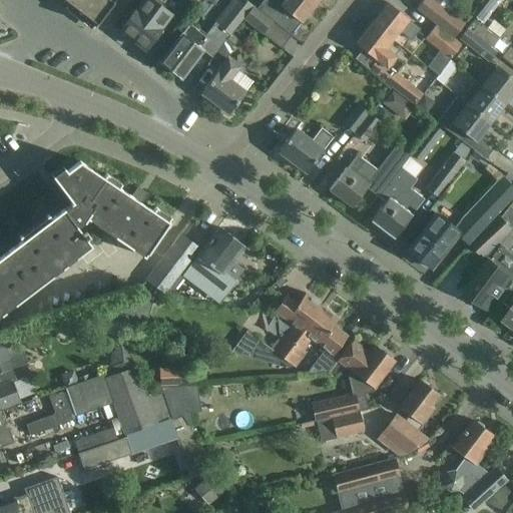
[(70,0),(67,4),(94,25),(93,25),(95,26),(114,0),(70,0)]
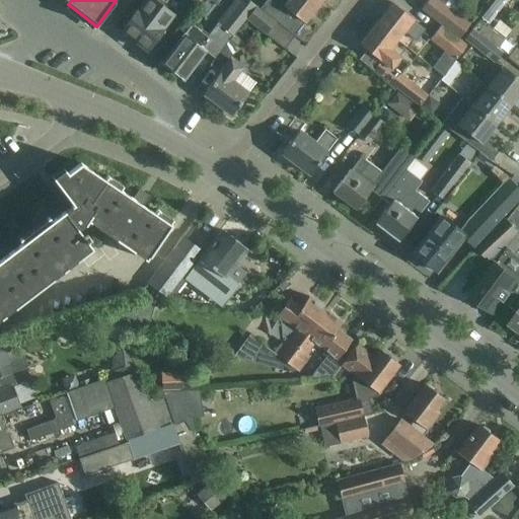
[(127,22),(121,30),(134,41),(146,51),(152,43),(159,34),(163,29),(168,22),(173,16),(160,6),(151,0),(144,0),(142,3),(137,9),(133,14),(127,22)]
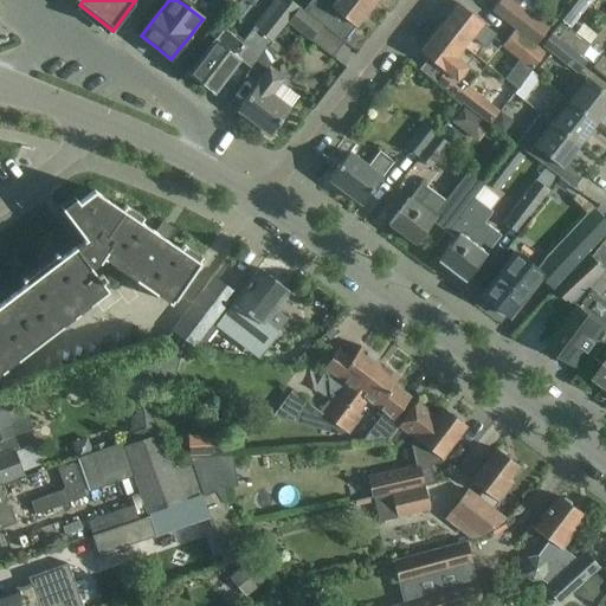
[(289,0),(279,0),(257,30),(272,42),(287,23),(300,7),(289,0)]
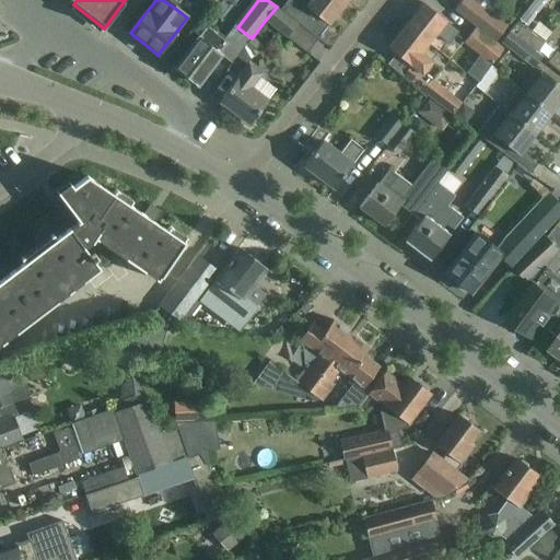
[(287,0),(280,9),(295,21),(304,9),(327,26),(328,24),(346,2),(342,0),(287,0)]
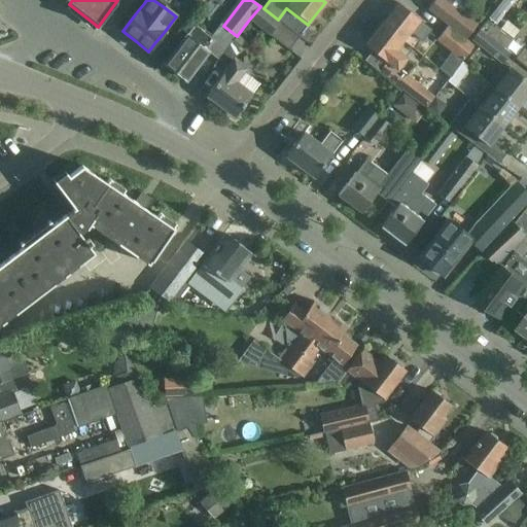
[(447,25),(446,27),(464,41),(478,25),(451,4),(454,0),(434,0),(427,9),(447,25)]
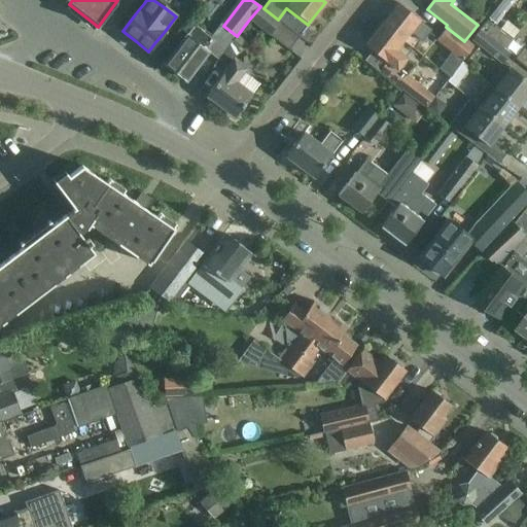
[(501,0),(488,19),(494,23),(511,0),(501,0)]
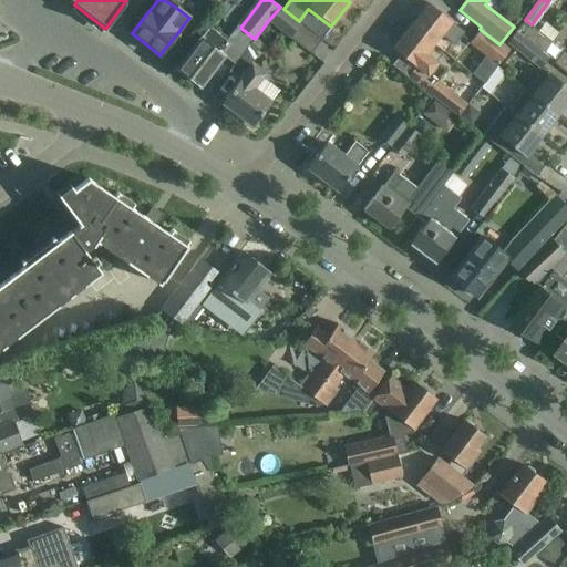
[(428,3),(410,26),(433,44),(444,31),(457,41),(464,32),(451,21),(428,3)]
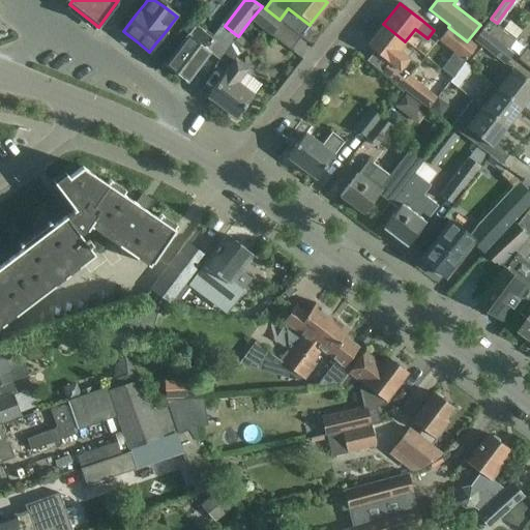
[(262,6),(251,20),(271,36),(282,22),(280,20),(265,8),(262,5),(262,6)]
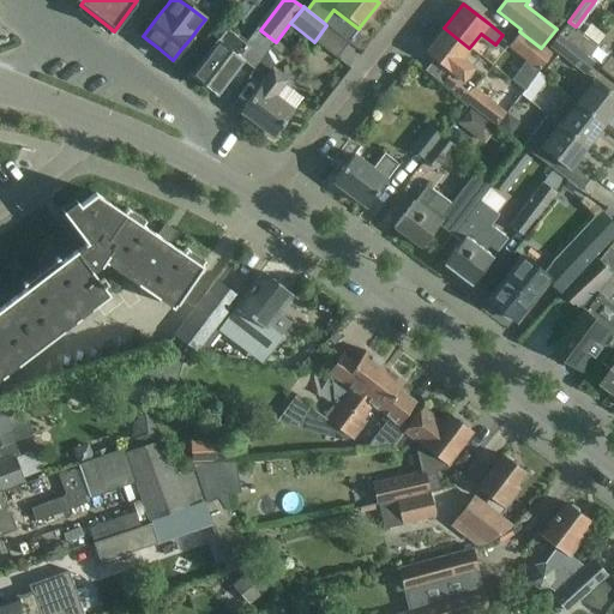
[(461,59),(469,48),(444,28),(425,53),(450,72),(451,72),(444,80),(465,97),(483,76),(461,59)]
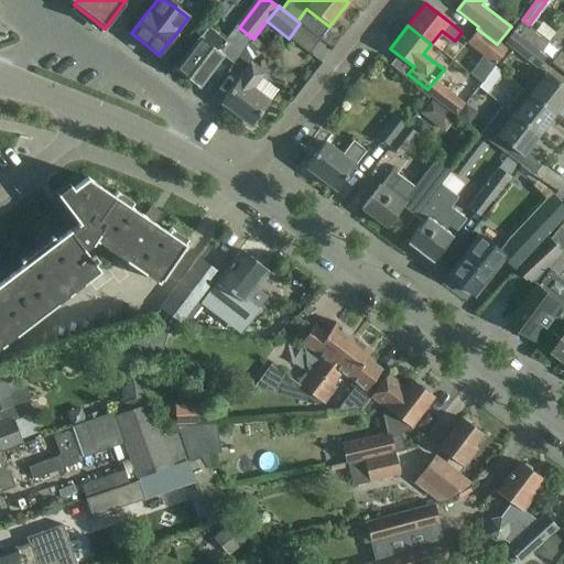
[(190,51),(176,68),(198,86),(231,43),(209,26),(203,34),(190,51)]
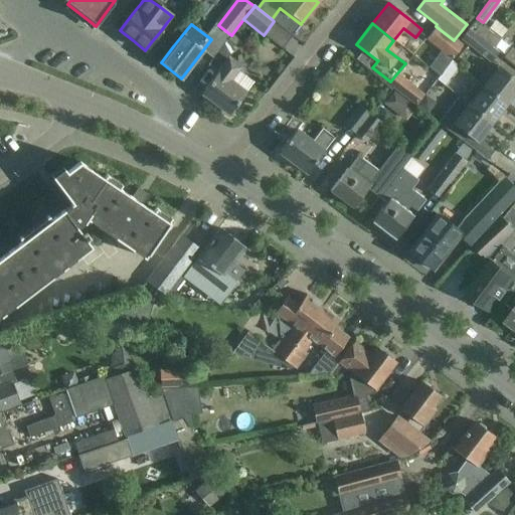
[(462,47),(454,40),(436,26),(425,39),(452,59),(462,47)]
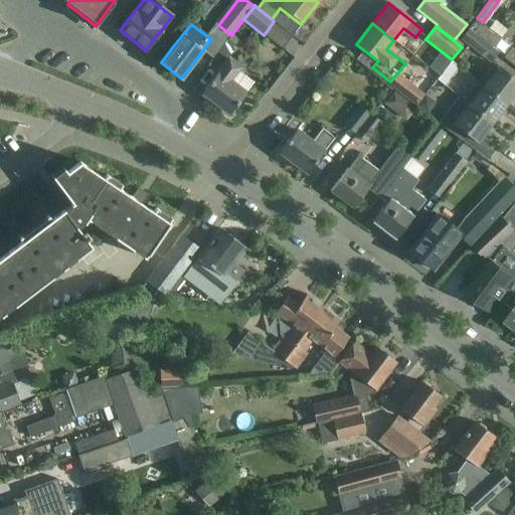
[(469,29),(468,30),(492,49),(499,40),(481,26),(475,33),(469,29)]
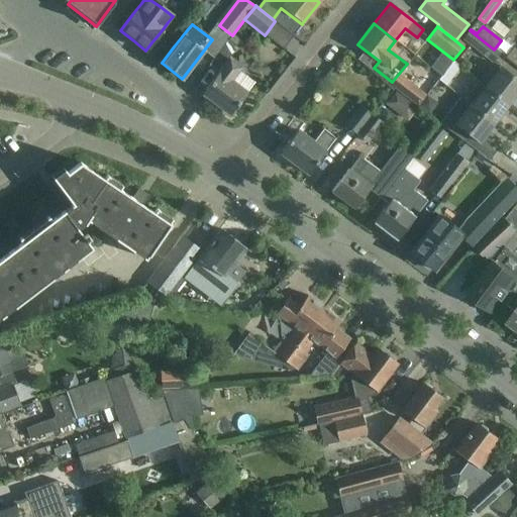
[(500,55),(494,49),(470,30),(462,39),(493,64),(500,55)]
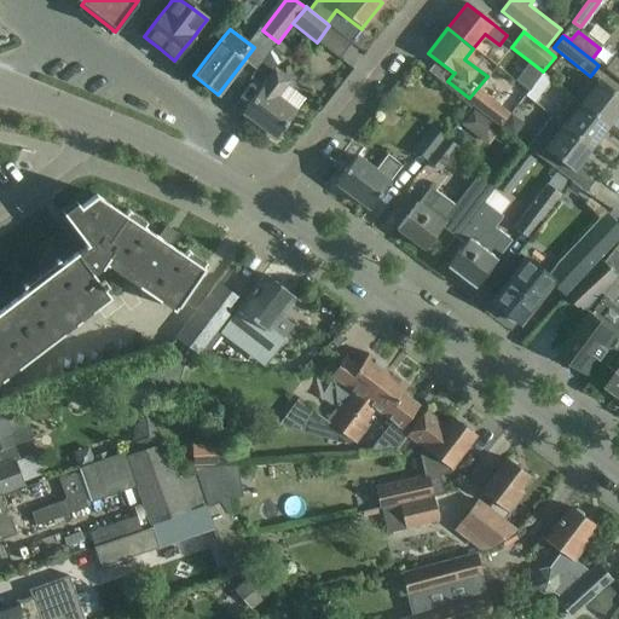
[(279,41),(270,53),(278,59),(288,47),(279,41)]
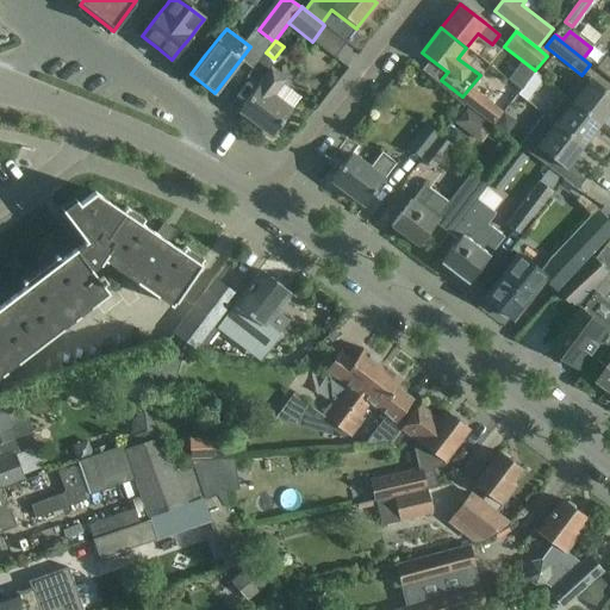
[(609,78),(609,60),(607,58),(598,69),(609,78)]
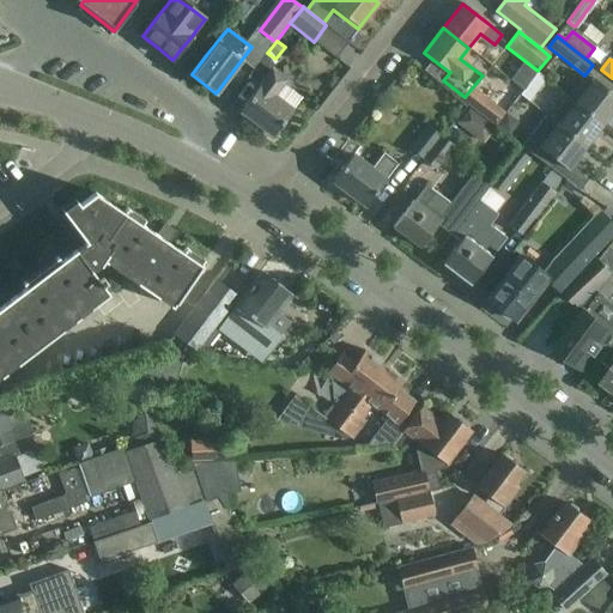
[(254,92),(240,111),(273,137),(302,98),(284,84),(285,82),(271,71),(260,85),(254,92)]
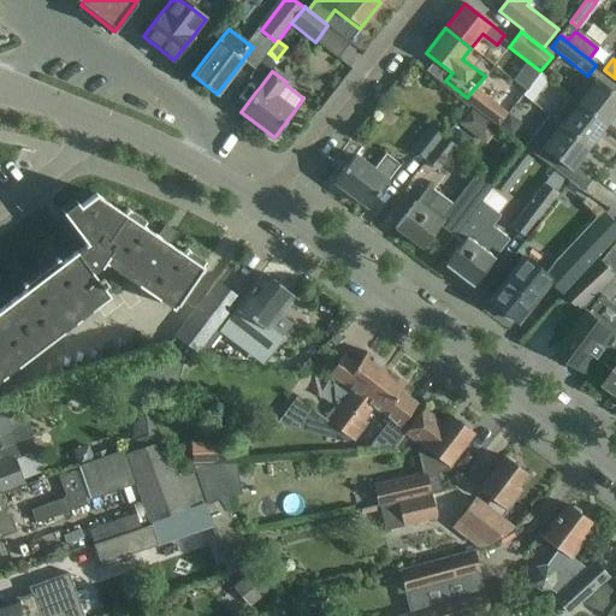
[(578,105),(604,125),(615,108),(615,94),(597,80),(578,105)]
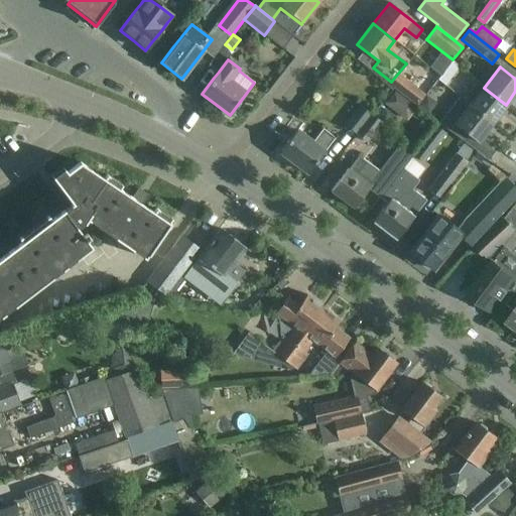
[(450,78),(444,73),(436,82),(443,87),(444,86),(450,78)]
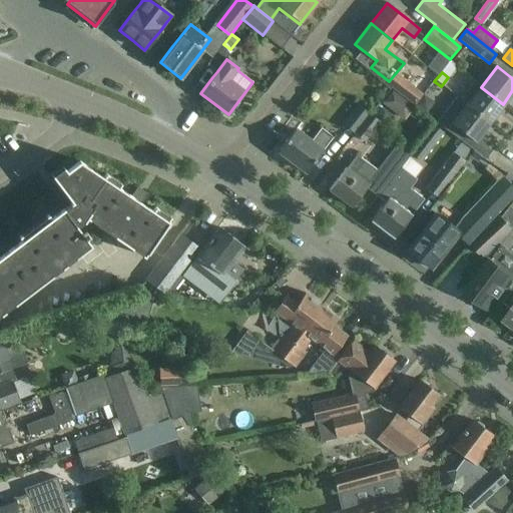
[(423,93),(400,75),(391,87),(414,105),(423,93)]
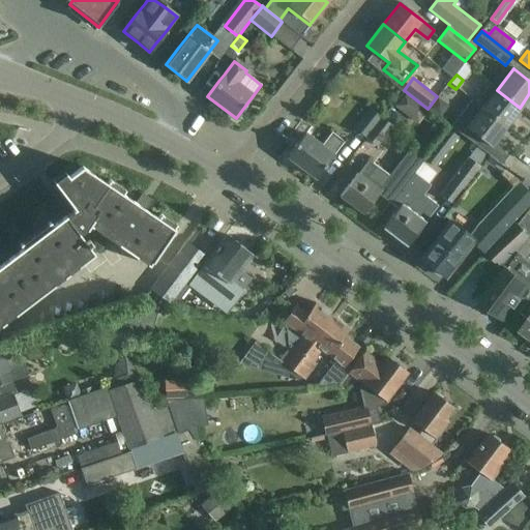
[(472,99),(471,101),(504,127),(520,108),(497,90),(490,85),(476,102),(472,99)]
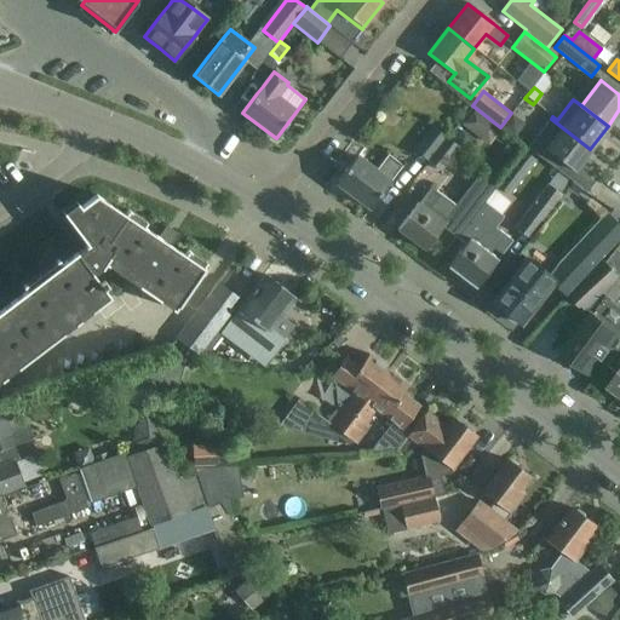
[(487,120),(474,110),(463,125),(476,135),(487,120)]
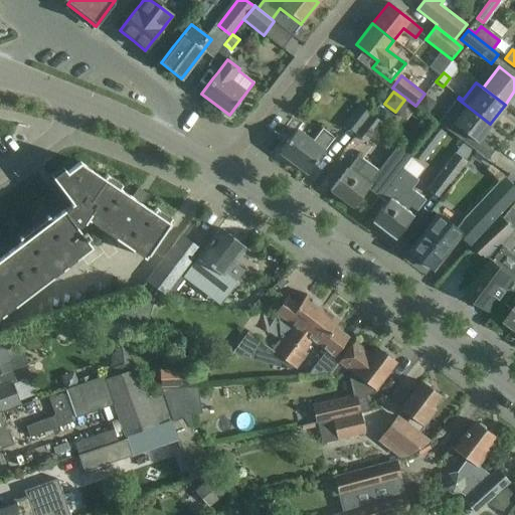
[(490,124),(458,99),(440,122),(488,160),(494,152),(478,139),(490,124)]
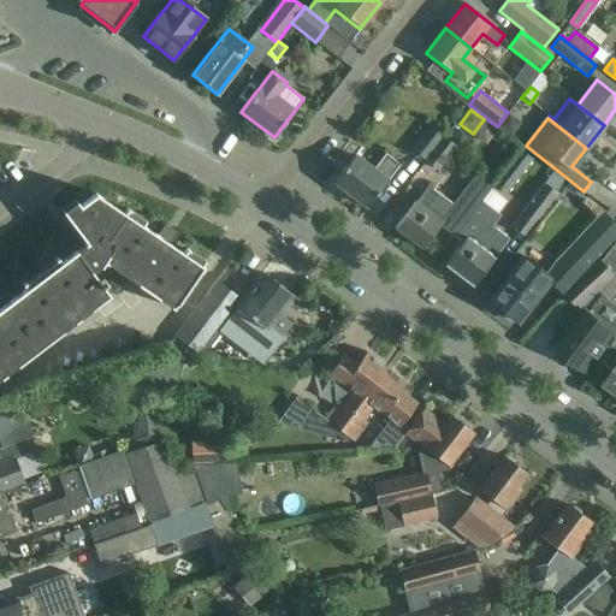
[(412,153),(424,163),(443,138),(432,130),(412,153)]
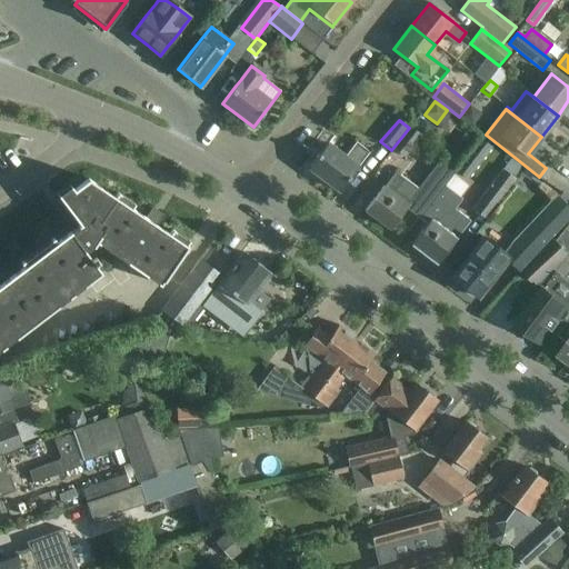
[(409,128),(391,150),(403,161),(422,139),(409,128)]
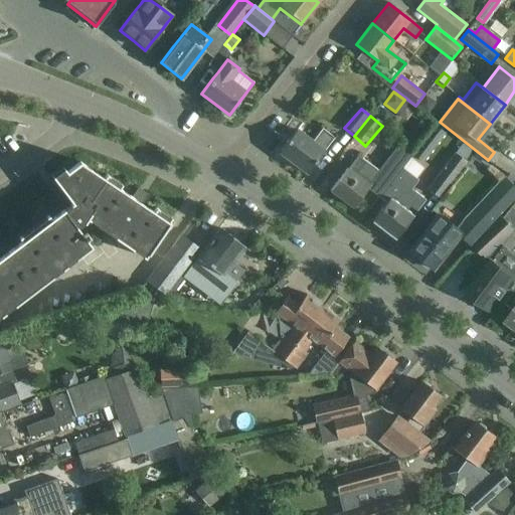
[(446,134),(438,128),(415,157),(423,163),(446,134)]
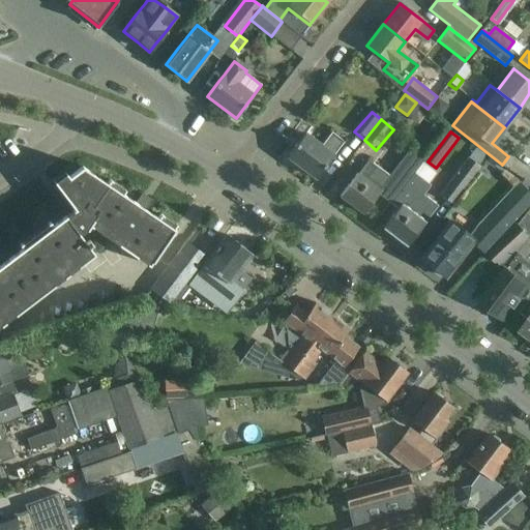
[(344,142),(331,133),(322,146),(304,134),(288,157),(316,179),(344,142)]
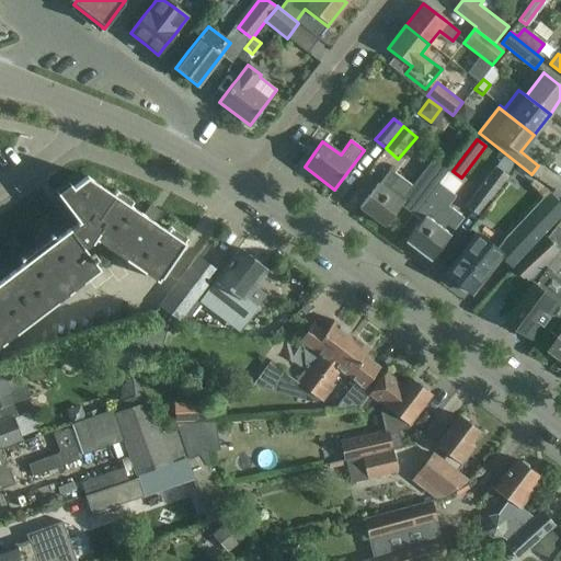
[(505,155),(496,167),(510,176),(511,176),(518,164),(505,155)]
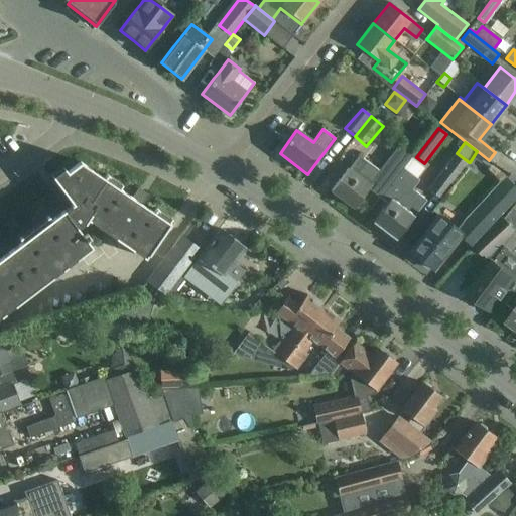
[(412,156),(398,146),(377,174),(358,159),(349,172),(347,170),(343,175),(331,191),(353,209),(368,188),(382,200),(404,170),(413,157),(412,156)]
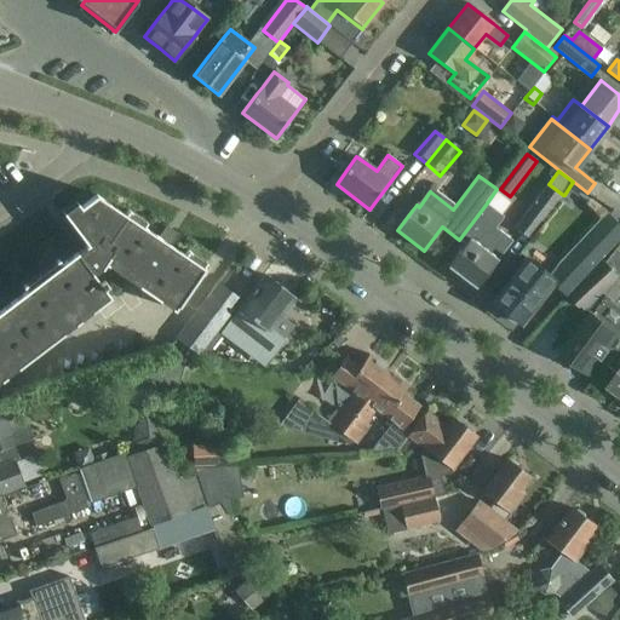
[(563,197),(547,187),(514,230),(529,242),(563,197)]
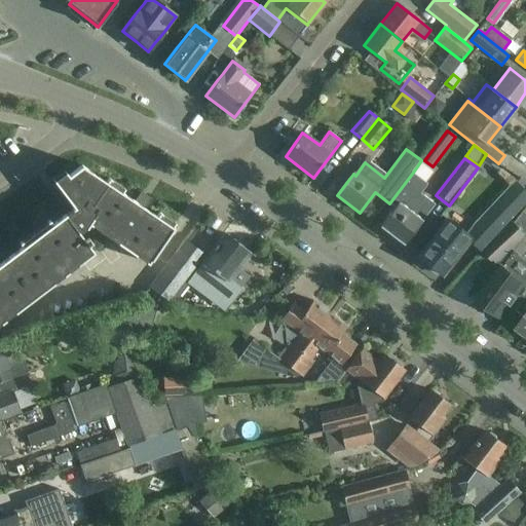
[(73,208),(91,220),(151,260),(174,227),(81,165),(68,176),(65,172),(53,181),(73,208)]
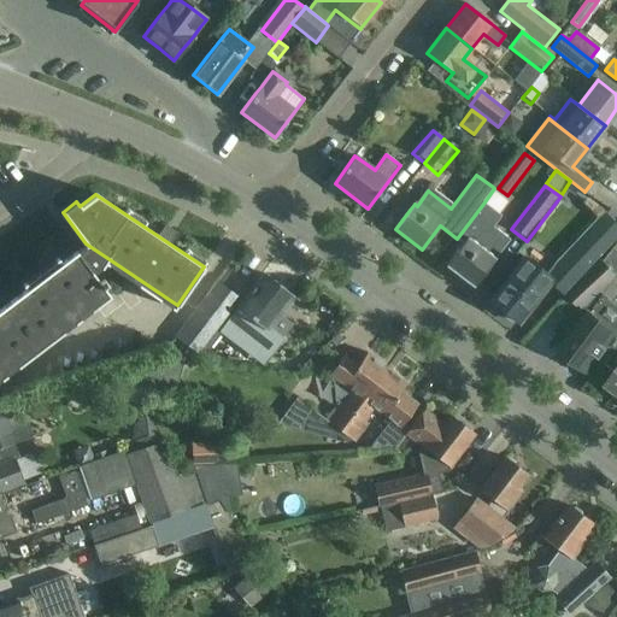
[(457,239),(463,242),(460,247),(445,266),(474,288),(488,269),(501,251),(509,241),(491,228),(499,217),(483,204),(457,239)]
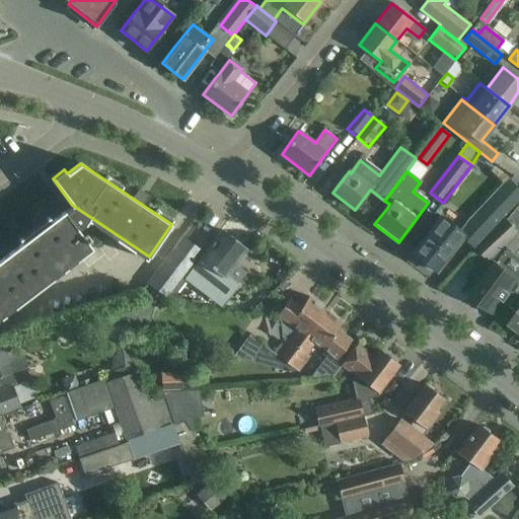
[(464,235),(475,245),(518,200),(518,189),(508,178),(459,230),(458,230),(463,234),(464,235)]
